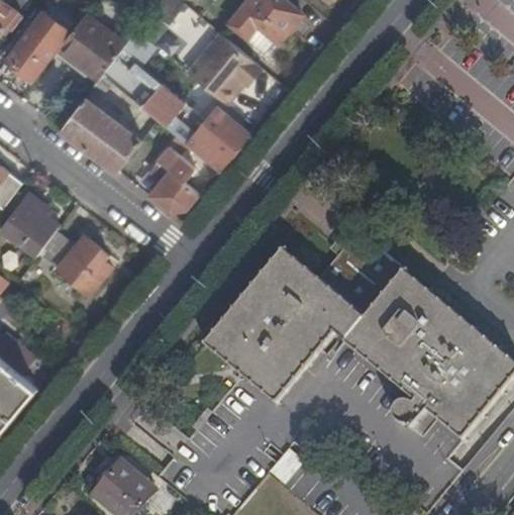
[(0,37),(9,26),(11,27),(21,14),(2,0),(0,0),(0,37)]
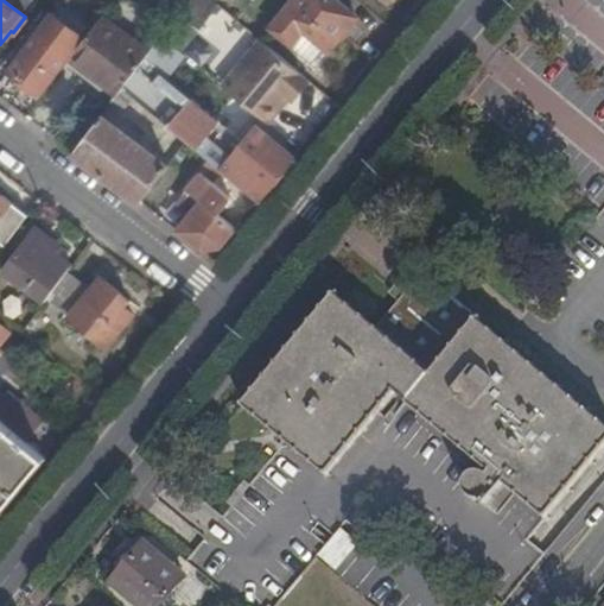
[(172,45),(205,0),(184,0),(159,33),(172,45)]
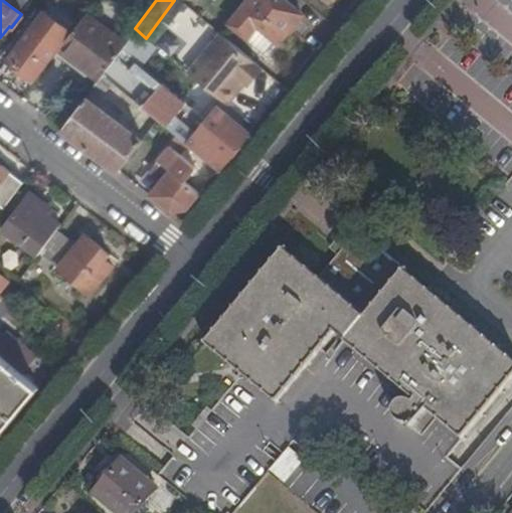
[(253,23),(275,41),(298,12),(283,0),(242,0),(226,20),(242,34),(253,23)]
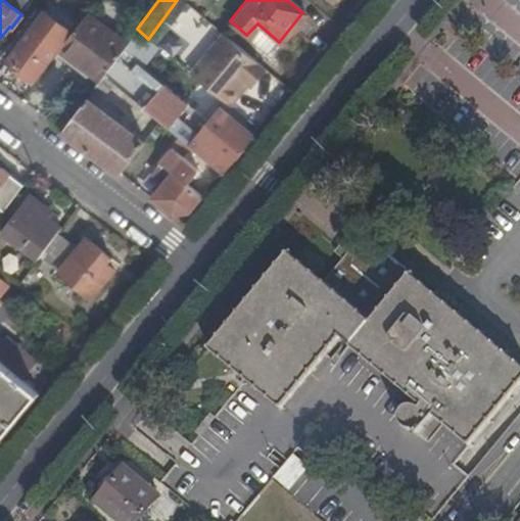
[(42,11),(6,57),(33,79),(76,21),(61,11),(54,20),(42,11)]
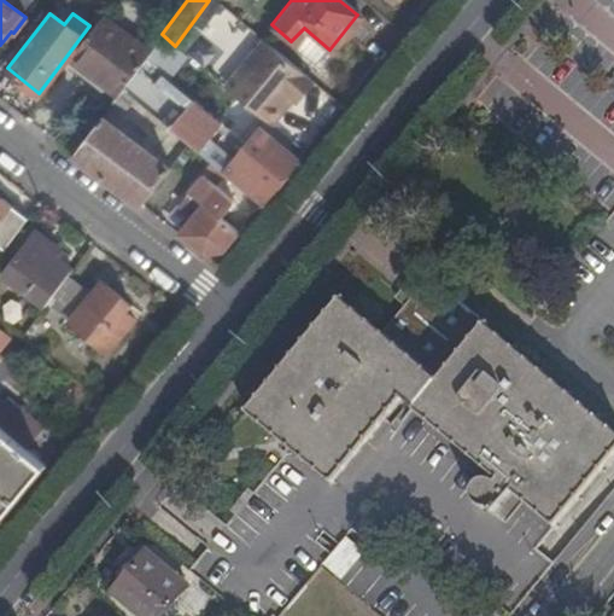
[(130,76),(148,52),(99,17),(69,58),(116,96),(122,87),(130,76)]
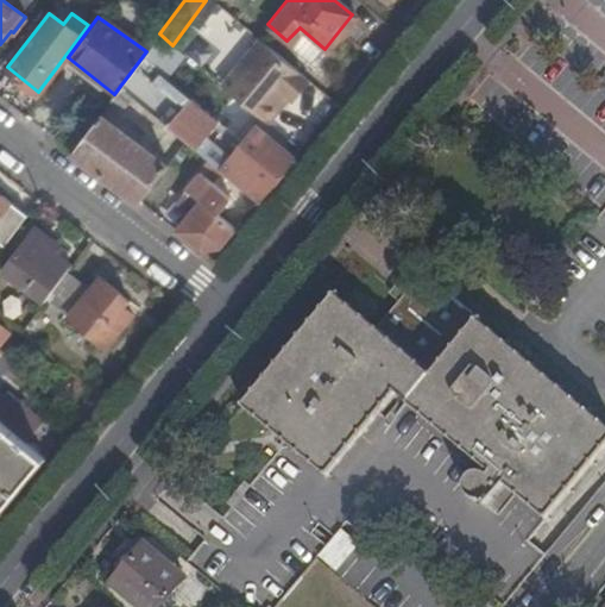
[(313,63),(325,49),(300,27),(287,41),(313,63)]
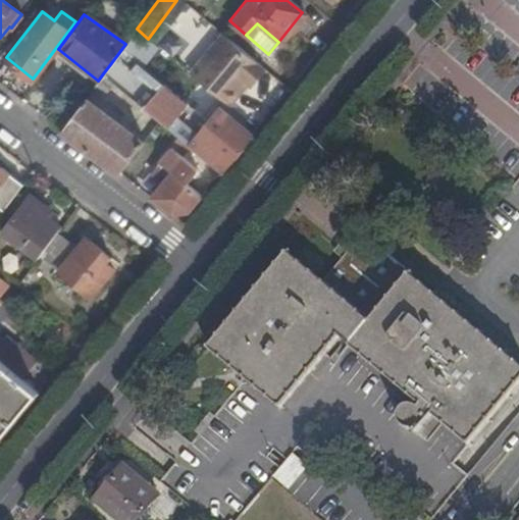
[(246,83),(260,64),(221,32),(189,71),(224,101),(243,80),(246,83)]
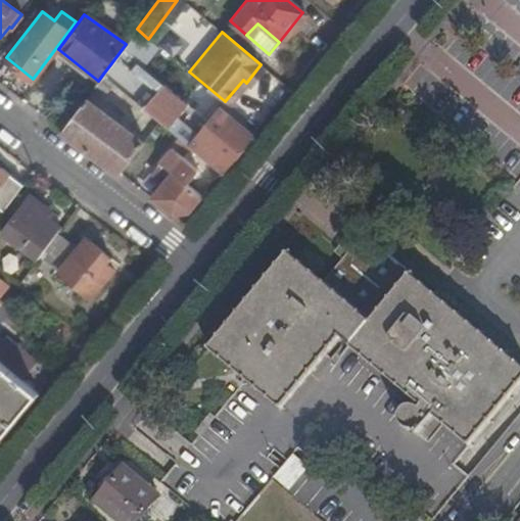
[(137,35),(127,49),(145,62),(155,48),(137,35)]
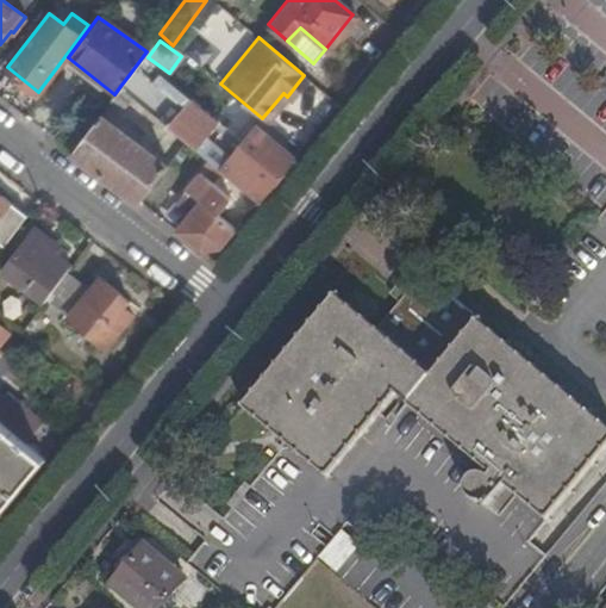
[(129,75),(120,86),(131,95),(166,124),(177,110),(149,87),(147,90),(129,75)]
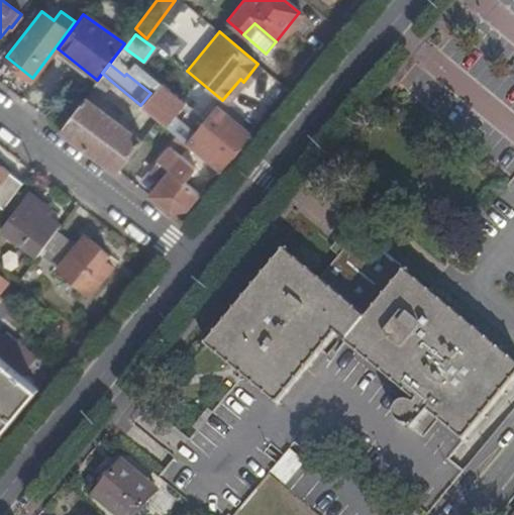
[(102,73),(97,80),(93,86),(102,93),(111,81),(102,73)]
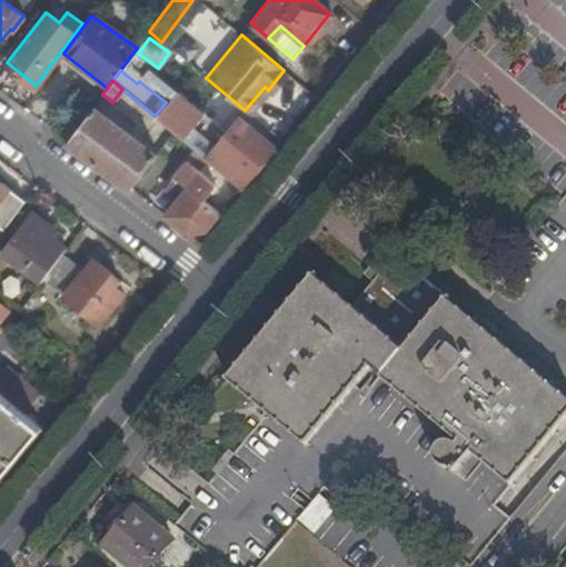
[(245,110),(248,113),(268,90),(265,87),(245,110)]
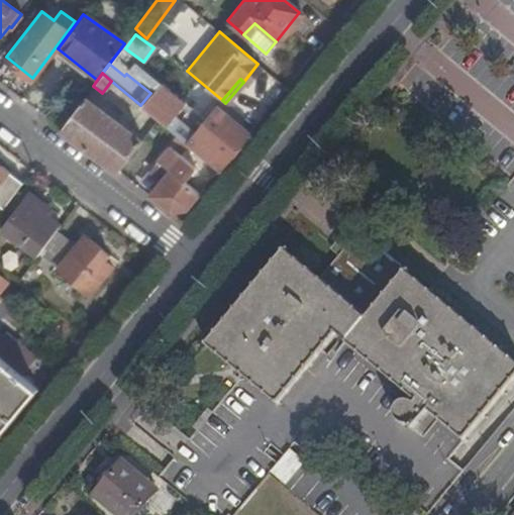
[(152,92),(150,93),(140,105),(157,118),(170,129),(174,124),(168,120),(176,111),(152,92)]
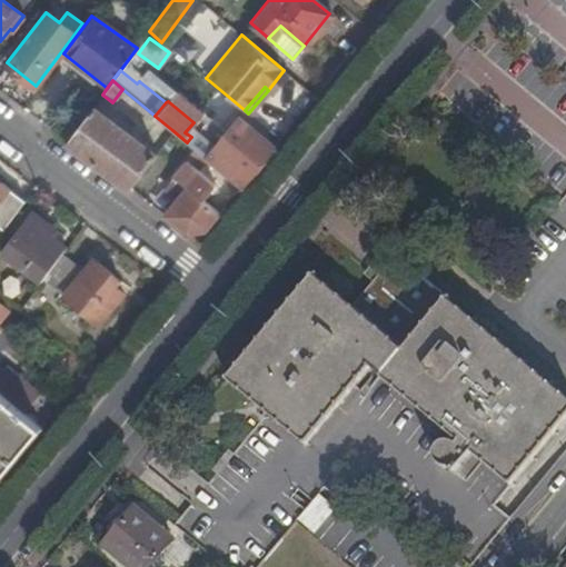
[(93,106),(67,141),(128,188),(156,152),(127,130),(133,121),(125,115),(117,123),(93,106)]
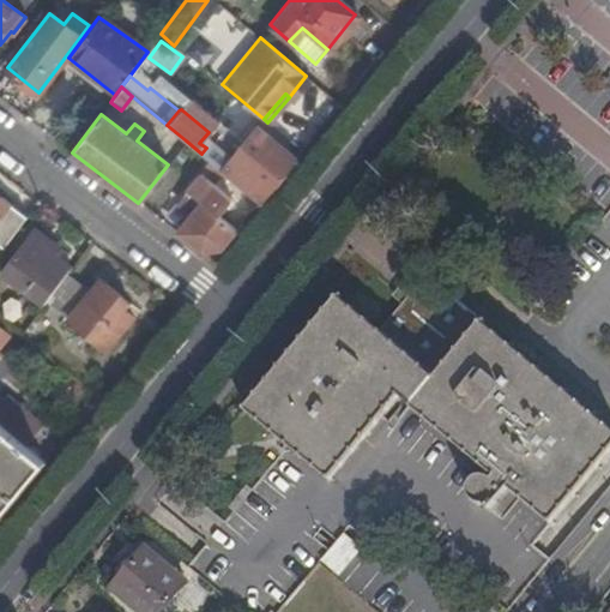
[(259,201),(295,157),(255,125),(225,161),(239,173),(234,179),(259,201)]
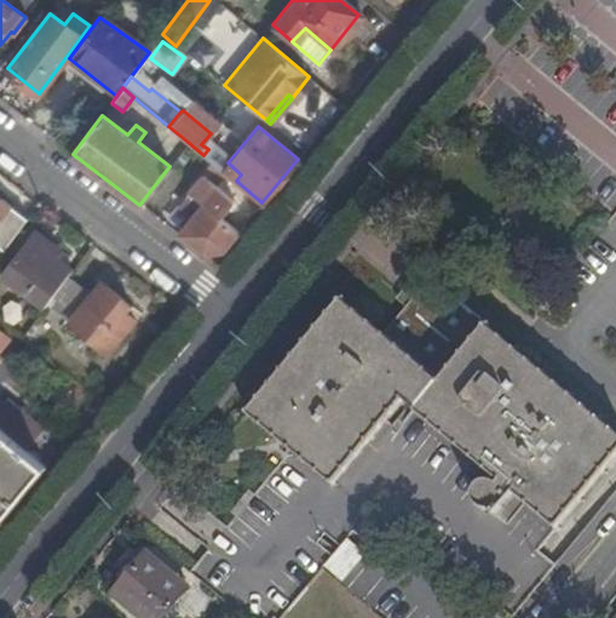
[(191,215),(177,233),(201,251),(223,250),(237,230),(217,213),(230,198),(202,173),(178,204),(191,215)]
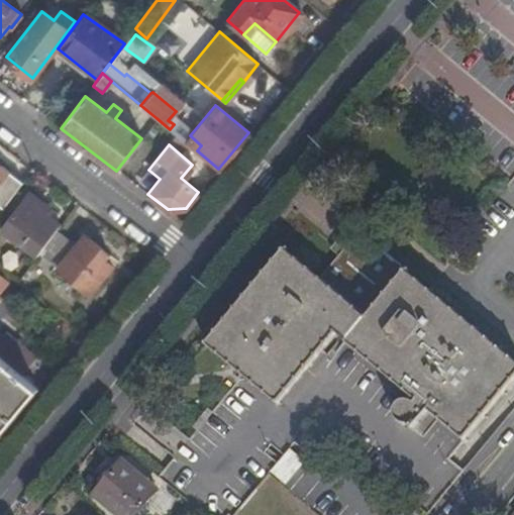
[(7,173),(8,172),(0,165),(0,205),(17,181),(7,173)]
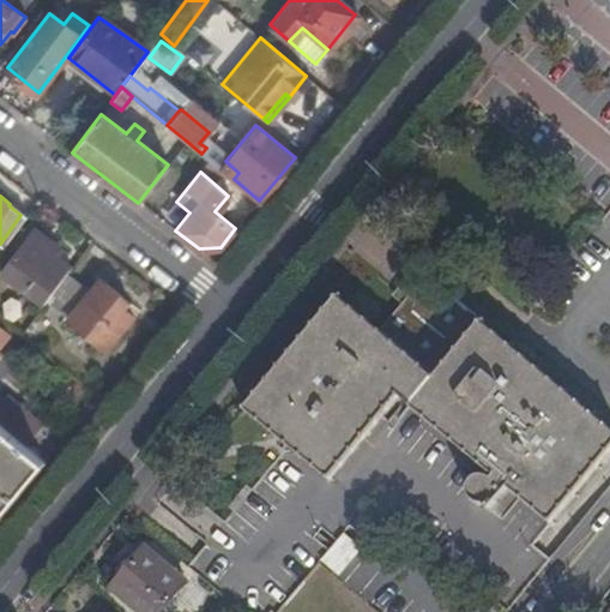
[(2,271),(43,303),(44,299),(65,273),(70,267),(47,249),(52,243),(34,229),(2,271)]
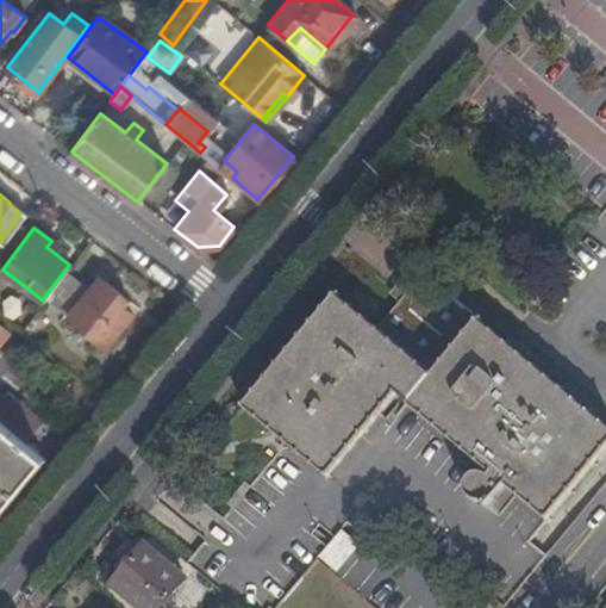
[(64,271),(44,297),(67,315),(67,316),(104,343),(130,310),(120,303),(125,297),(97,275),(86,289),(64,271)]
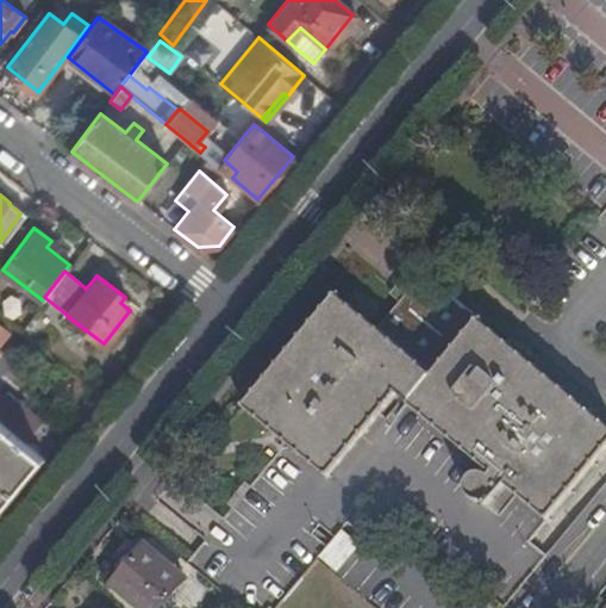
[(475,498),(479,500),(483,503),(501,484),(547,522),(605,451),(605,426),(422,273),(378,326),(335,292),(241,404),(326,477),(397,392),(406,401),(404,403),(487,472),(487,473),(481,471),(478,470),(473,471),(468,473),(466,477),(463,479),(463,486),(464,490),(466,495),(470,497),(474,498),(475,498)]
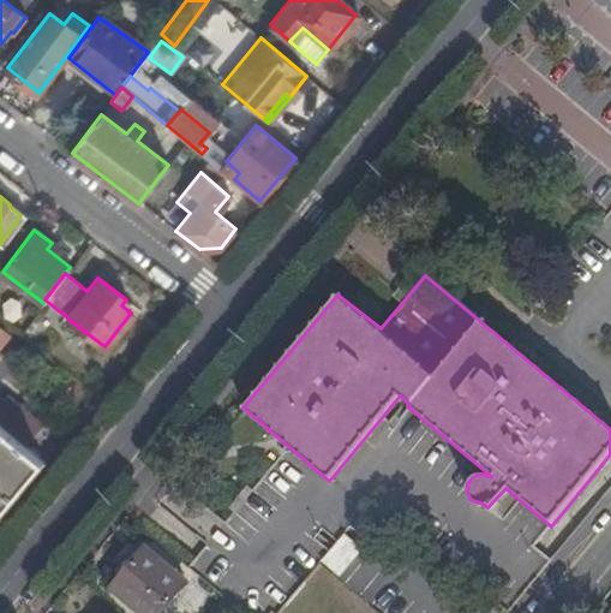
[(0,426),(22,444),(37,424),(5,397),(0,403),(0,426)]
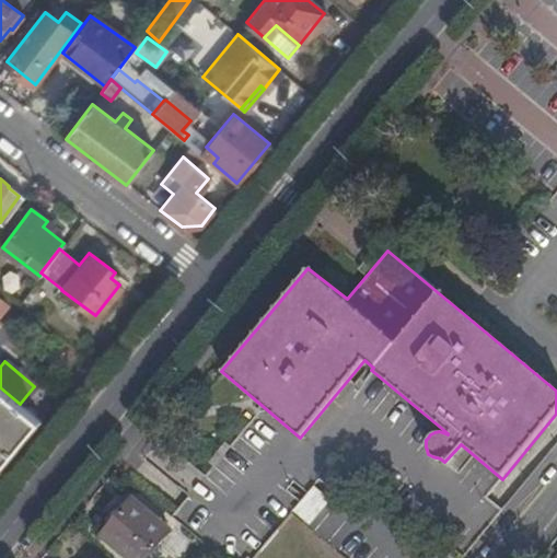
[(0,466),(39,420),(20,404),(0,387),(0,466)]
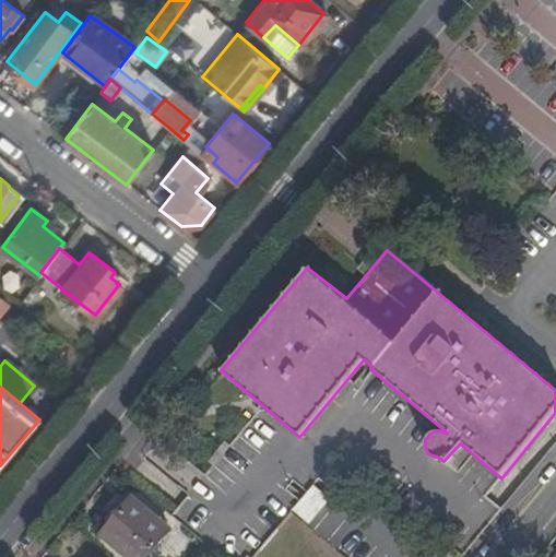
[(292,510),(310,523),(330,497),(311,483),(292,510)]
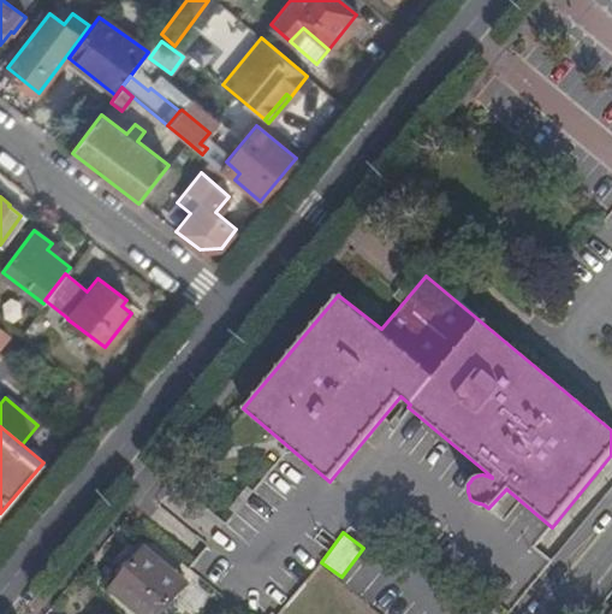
[(135,613),(158,613),(183,584),(142,550),(108,590),(135,613)]
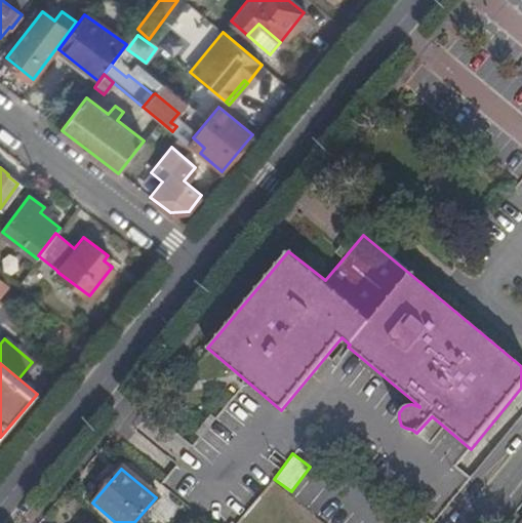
[(251,522),(269,504),(258,495),(241,516),(249,522),(251,522)]
